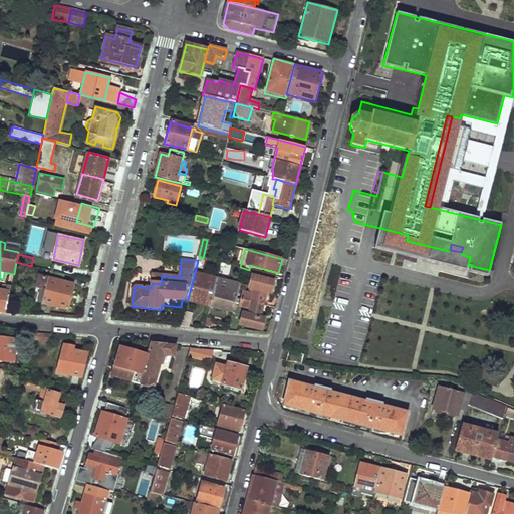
[(64,274),(51,271),(49,278),(41,276),(39,278),(37,286),(41,287),(47,288),(43,303),(68,308),(74,283),(63,281),(64,274)]
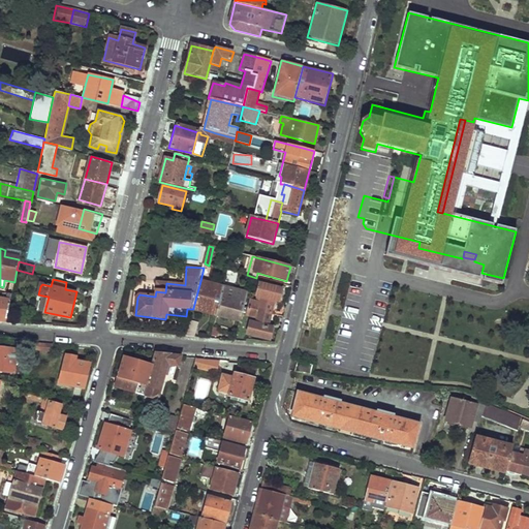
[(200,281),(193,308),(204,311),(205,309),(216,312),(223,287),(200,281)]
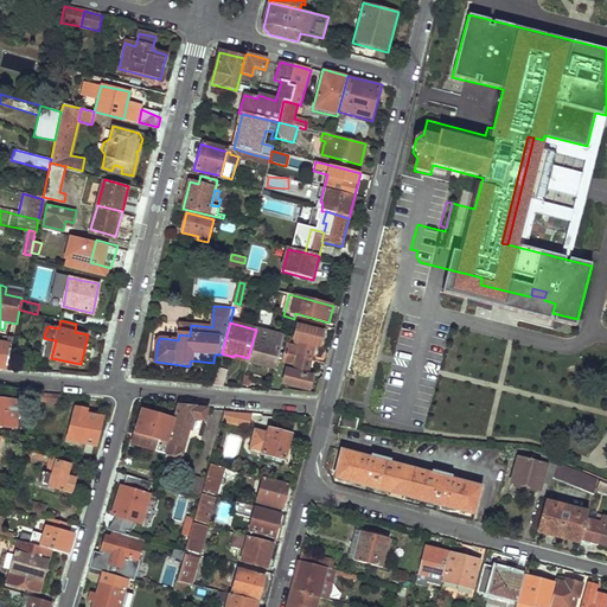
[(299,340),(296,349),(288,346),(286,355),(311,360),(314,344),(320,345),(323,332),(299,326),(295,339),(299,340)]
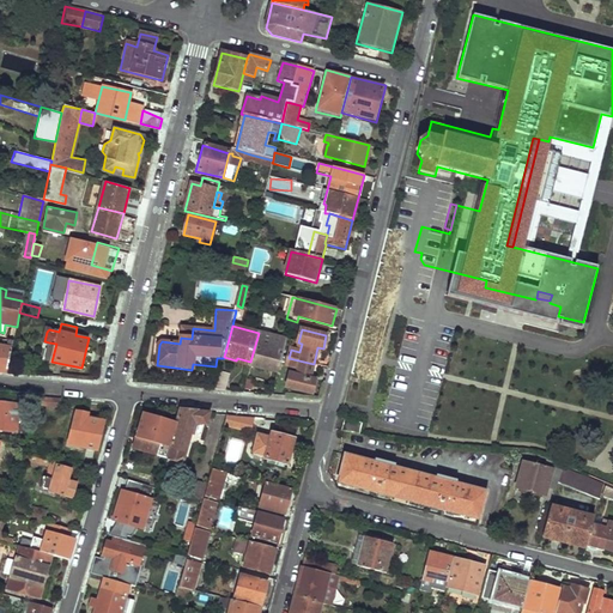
[(259,333),(250,362),(250,365),(263,368),(265,365),(278,368),(281,356),(286,340),(259,333)]
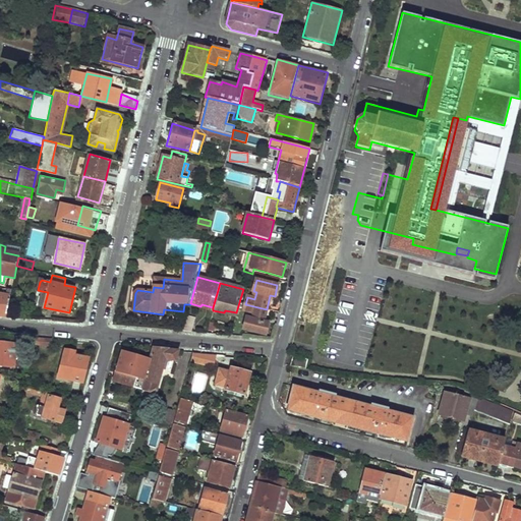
[(0,293),(0,315),(6,316),(11,290),(7,289),(6,295),(0,293)]
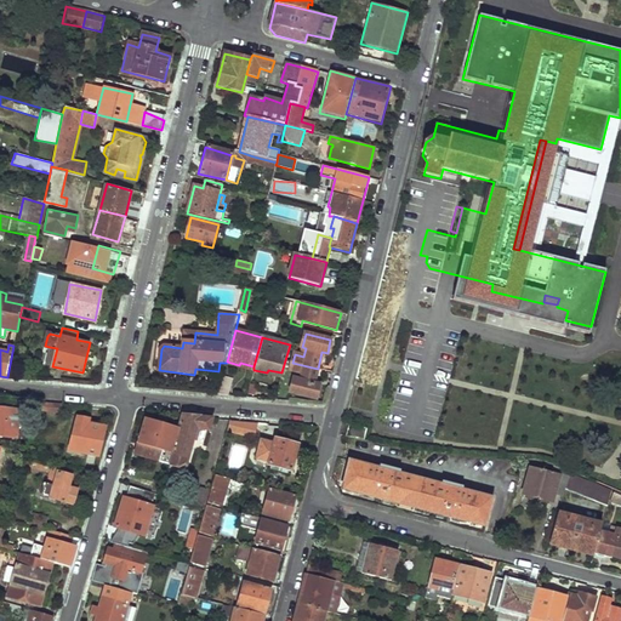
[(57,348),(50,347),(46,364),(52,366),(57,348)]
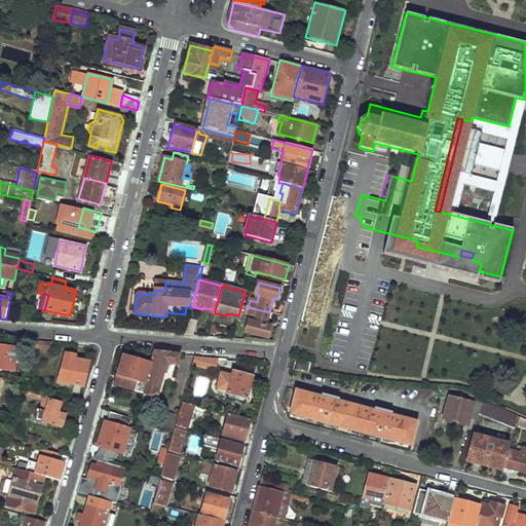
[(248,307),(243,321),(253,324),(252,329),(246,327),(243,334),(267,340),(270,328),(265,327),(269,312),(248,307)]
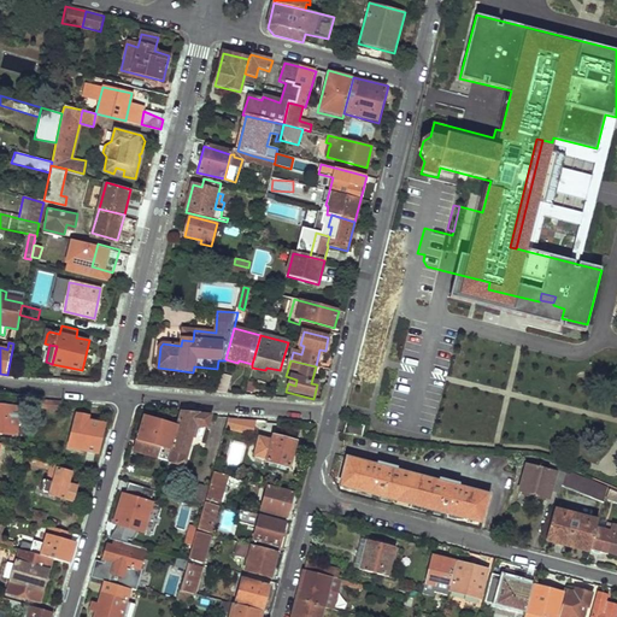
[(221,376),(217,392),(224,393),(228,377),(221,376)]
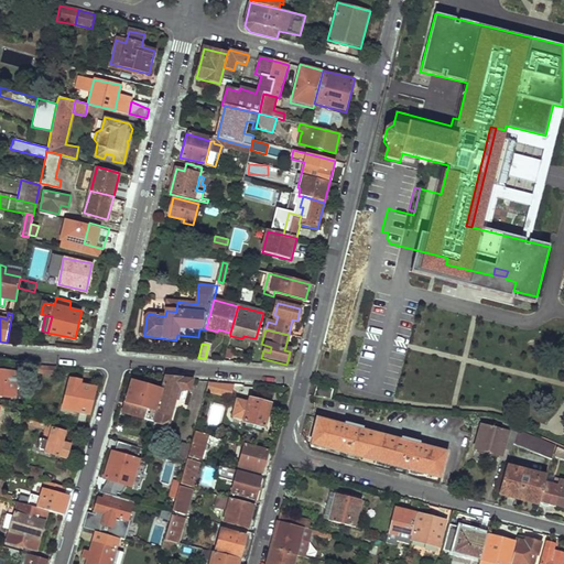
[(56,376),(58,368),(41,366),(38,373),(56,376)]
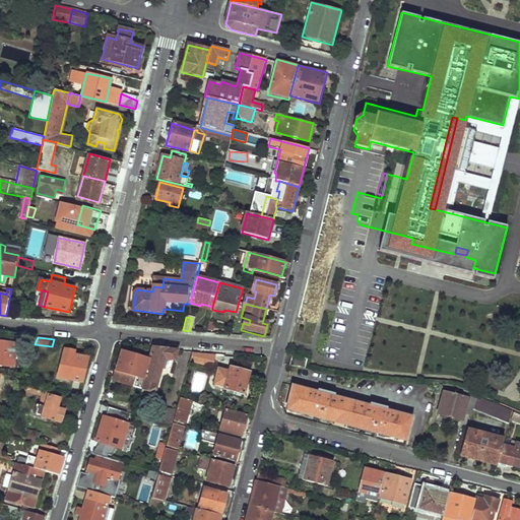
[(0,341),(0,365),(15,367),(16,343),(0,341)]
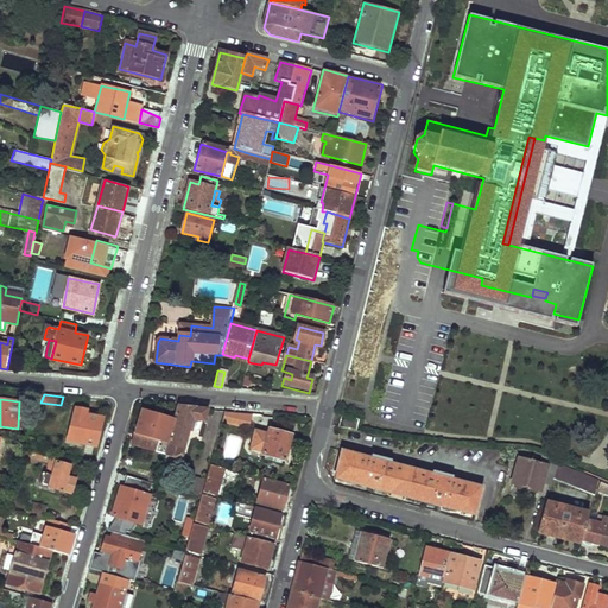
[(177,418),(166,453),(182,457),(189,430),(192,431),(197,418),(207,422),(211,409),(181,406),(177,418)]
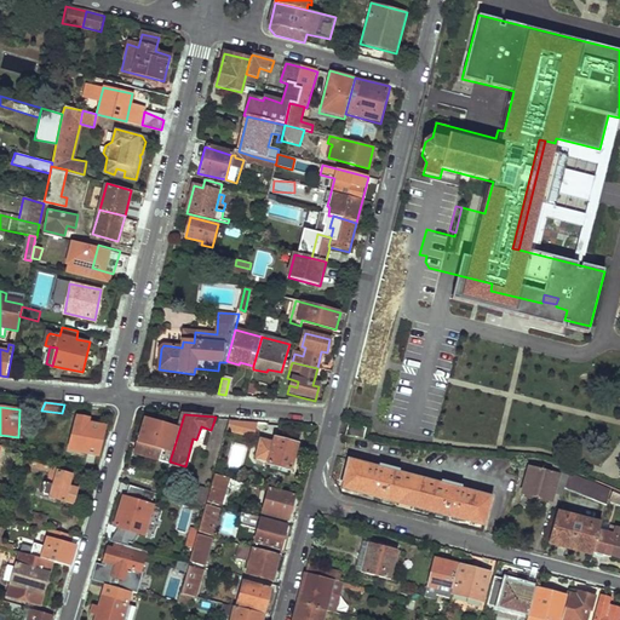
[(78,415),(70,451),(97,454),(105,425),(90,423),(91,418),(78,415)]
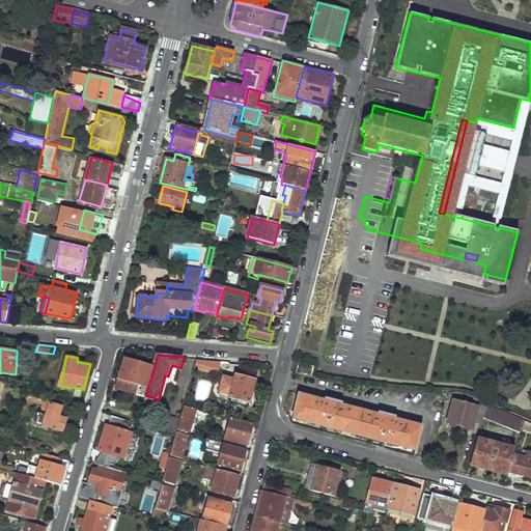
[(126,356),(116,386),(145,395),(155,365),(126,356)]
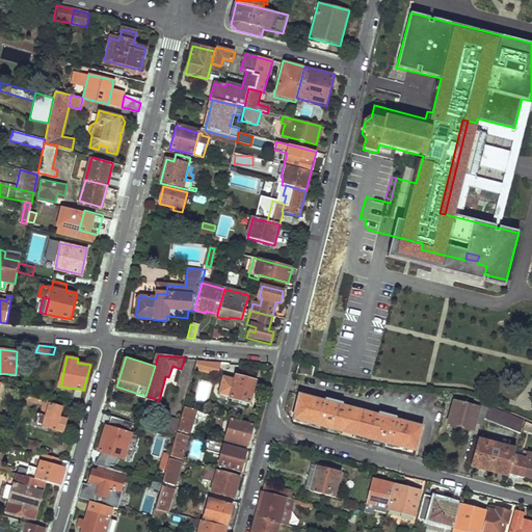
[(198,358),(195,369),(206,372),(209,361),(198,358)]
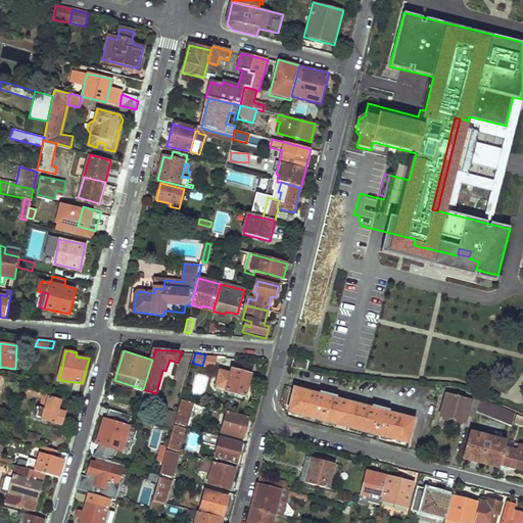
[(295,358),(292,368),(307,371),(310,361),(295,358)]
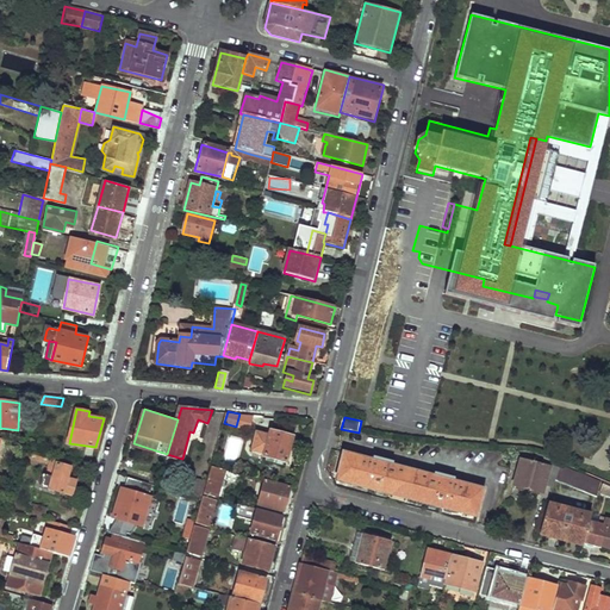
[(254,434),(250,448),(251,452),(265,455),(265,456),(287,462),(294,437),(272,430),(271,434),(259,430),(254,434)]
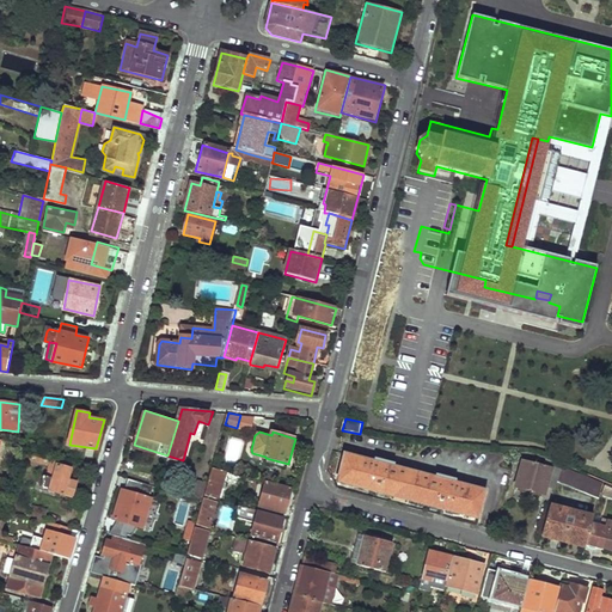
[(341,452),(332,483),(477,519),(485,488),(341,452)]
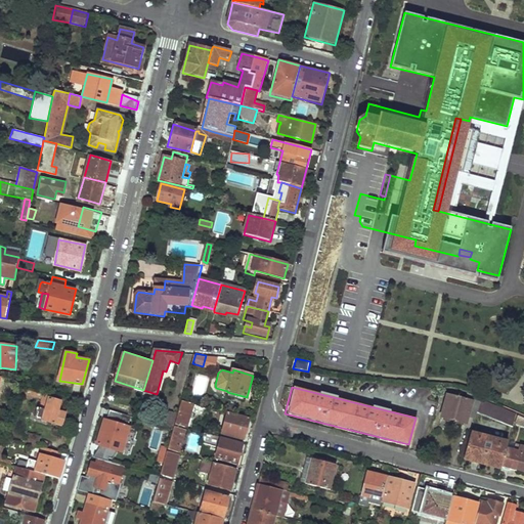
[(40,408),(38,408),(35,420),(60,426),(66,412),(51,409),(54,395),(23,389),(20,394),(43,398),(40,408)]
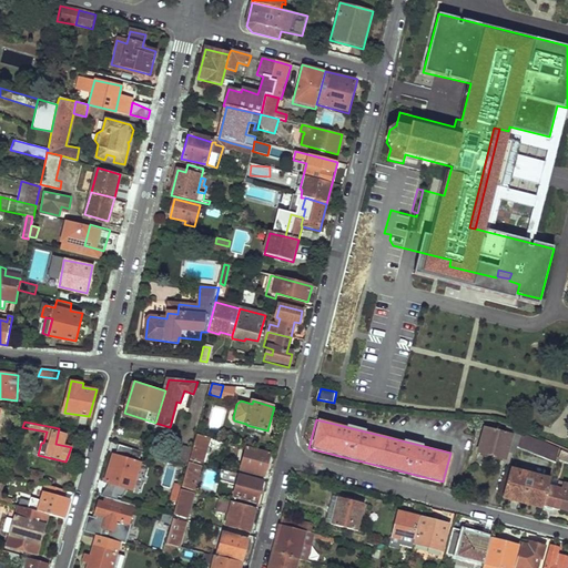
[(483,428),(476,452),(504,459),(507,445),(515,447),(518,433),(508,430),(507,435),(483,428)]
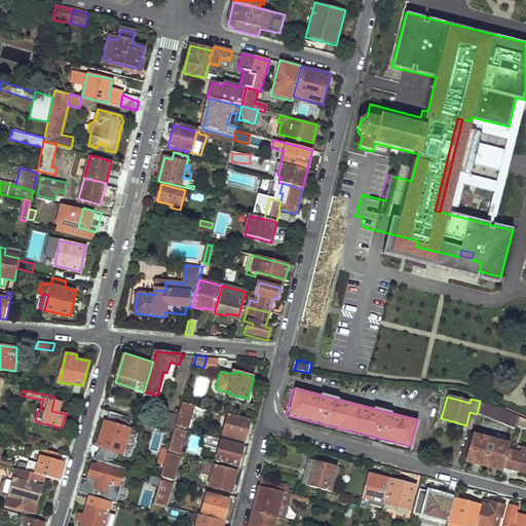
[(480,401),(477,414),(513,428),(516,415),(481,400),(480,401)]
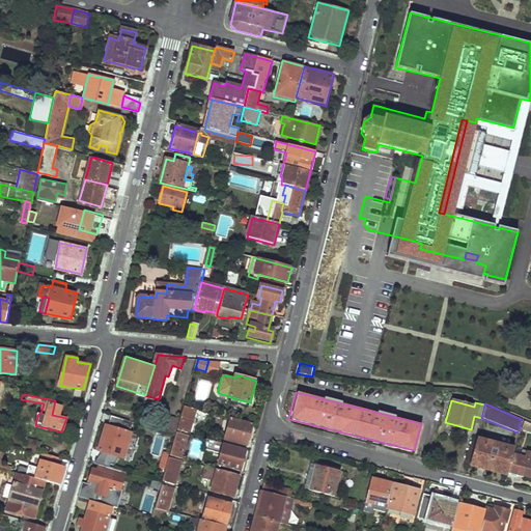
[(184,406),(179,419),(176,432),(188,436),(196,409),(184,406)]
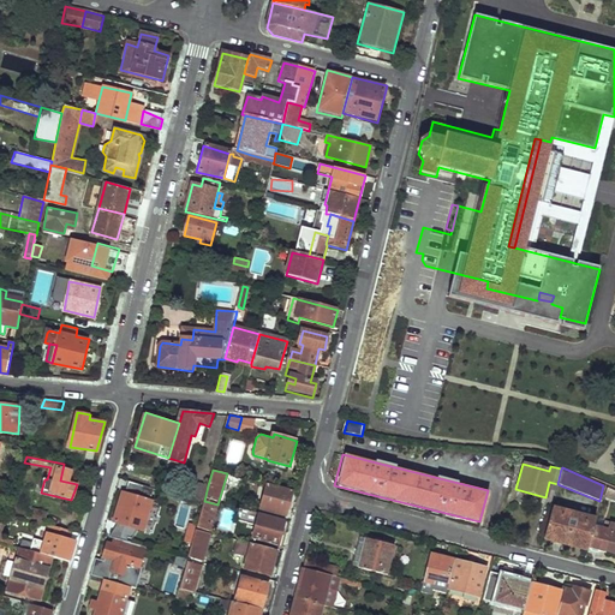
[(197,483),(193,497),(204,501),(208,485),(197,483)]
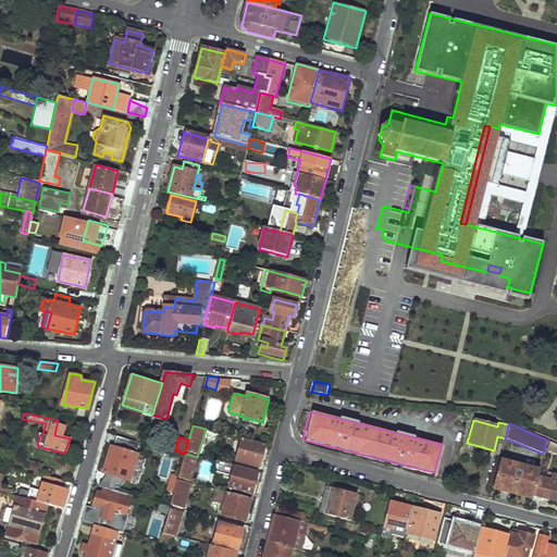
[(240,438),(236,460),(258,467),(263,444),(240,438)]
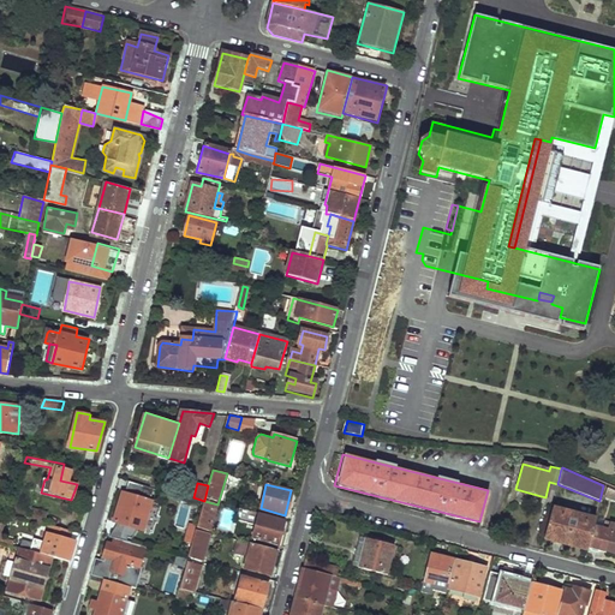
[(614,499),(614,491),(605,489),(602,499),(614,502),(614,499)]
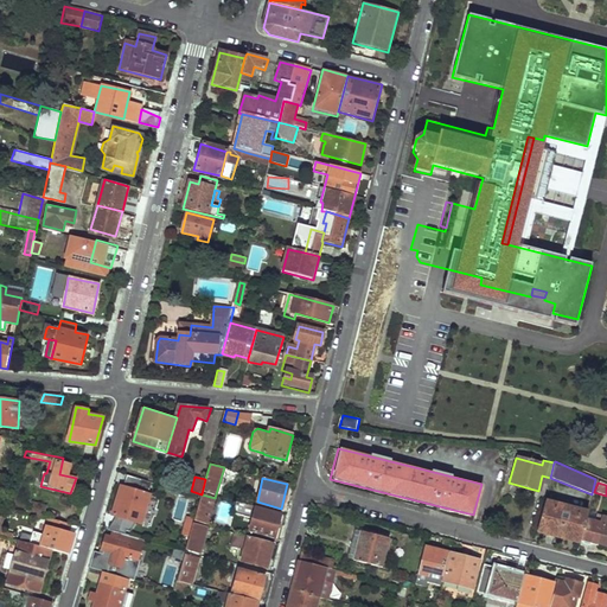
[(121,485),(112,513),(140,522),(149,493),(121,485)]
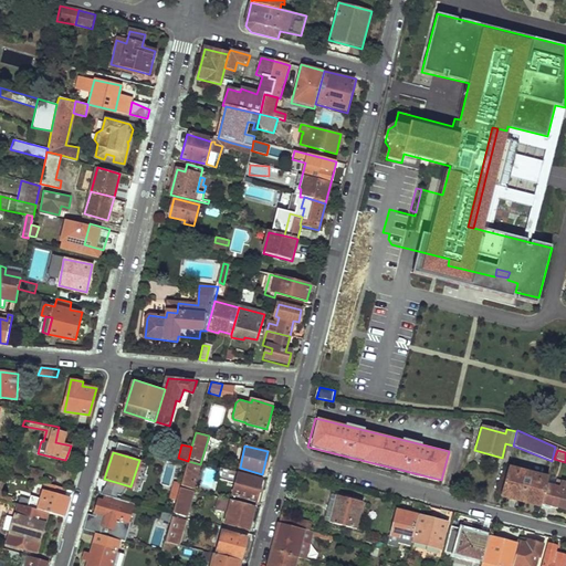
[(188,461),(181,482),(180,488),(194,491),(200,464),(188,461)]
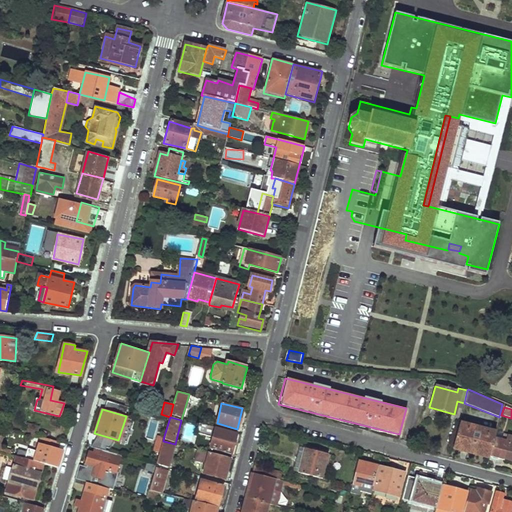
[(26,423),(23,432),(34,435),(36,426),(26,423)]
